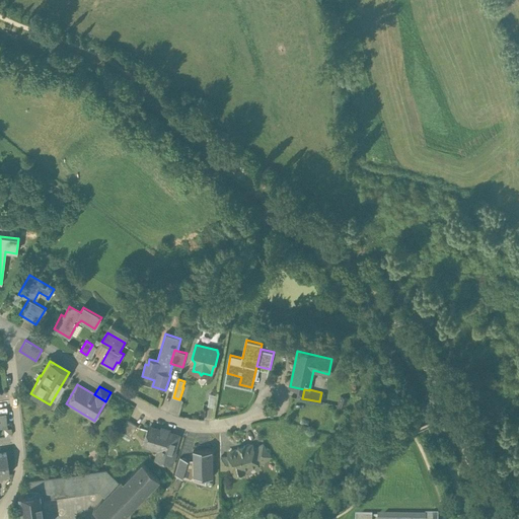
[(217,395),(210,393),(208,405),(215,406),(217,395)]
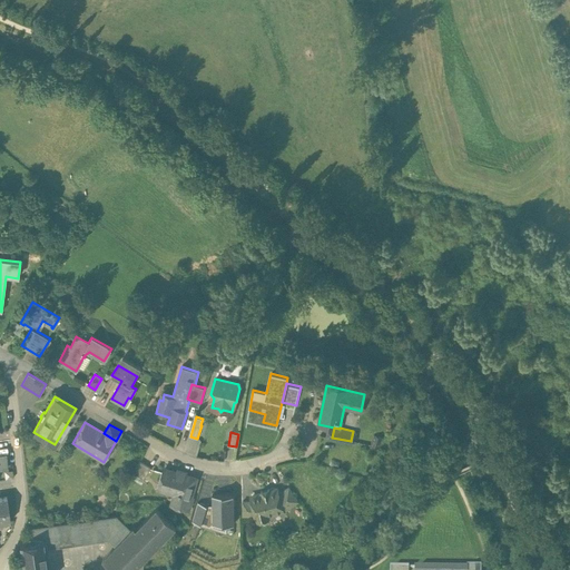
[(374,433),(371,443),(379,445),(382,436),(374,433)]
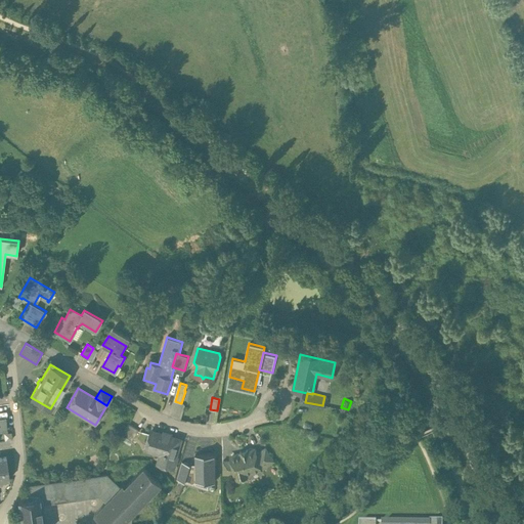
[(139,430),(129,423),(122,434),(133,440),(139,430)]
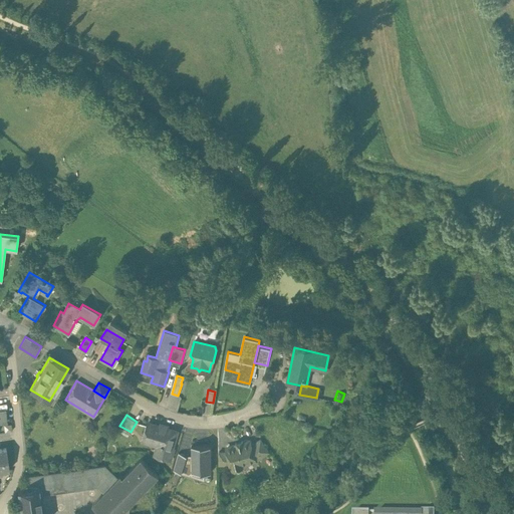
[(177,432),(148,423),(143,440),(153,443),(153,441),(162,444),(161,447),(163,447),(161,454),(171,457),(174,447),(172,447),(177,432)]
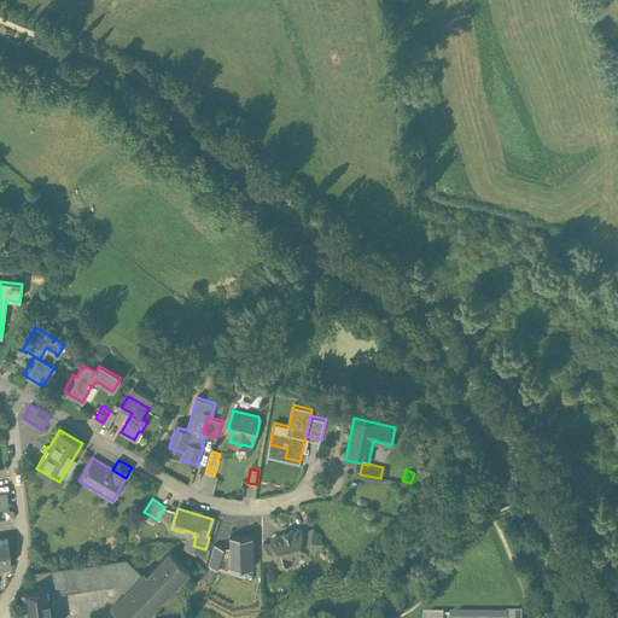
[(314,528),(303,535),(308,553),(324,542),(314,528)]
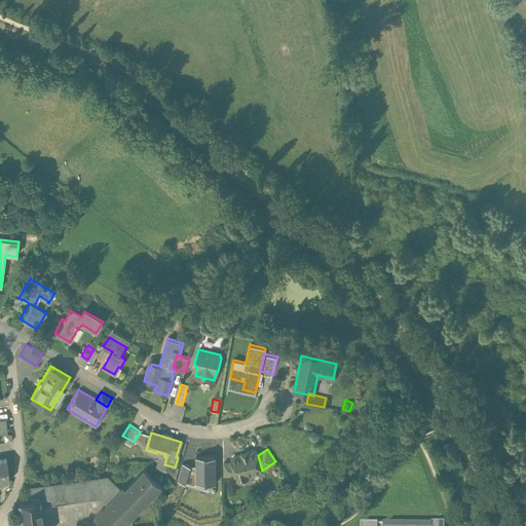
[(249,451),(240,453),(241,455),(232,457),(232,458),(233,462),(236,475),(246,473),(247,475),(262,471),(258,455),(257,452),(255,451),(249,453),(249,451)]
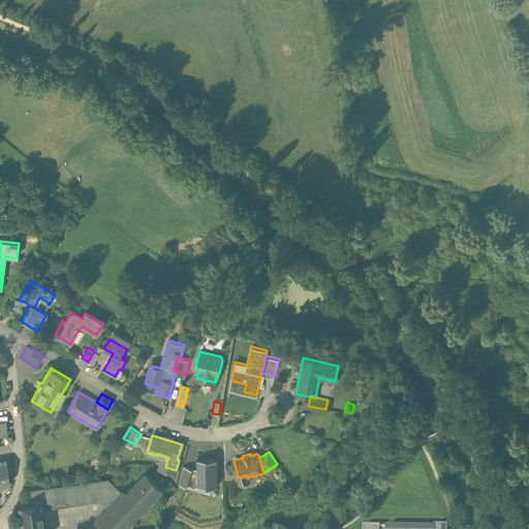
[(217,459),(197,459),(197,468),(197,486),(206,486),(217,486),(217,459)]
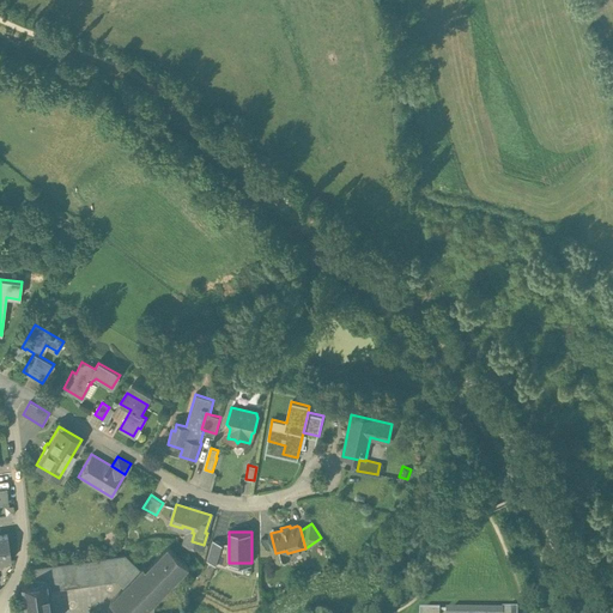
[(7,534),(0,534),(0,560),(11,560),(7,534)]
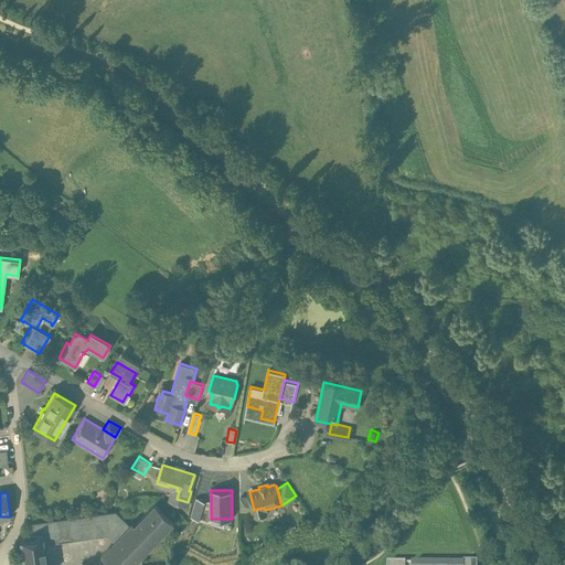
[(205,500),(196,497),(191,516),(200,519),(205,500)]
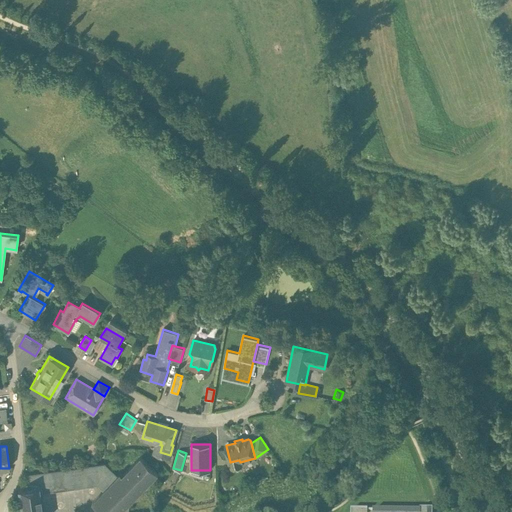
[(227,450),(218,450),(218,462),(230,462),(227,450)]
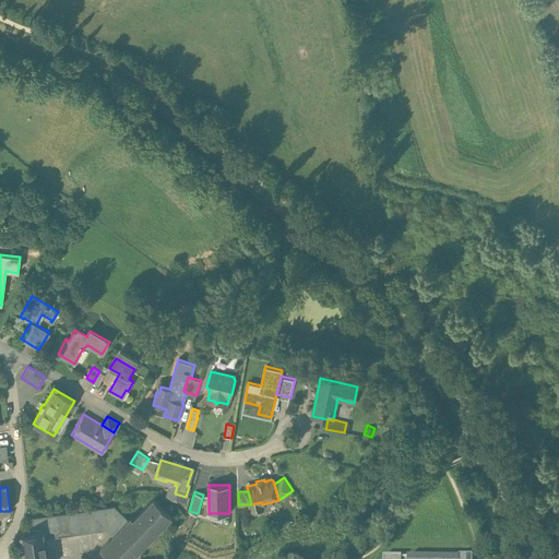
[(209,495),(203,495),(198,513),(217,520),(217,513),(209,513),(209,495)]
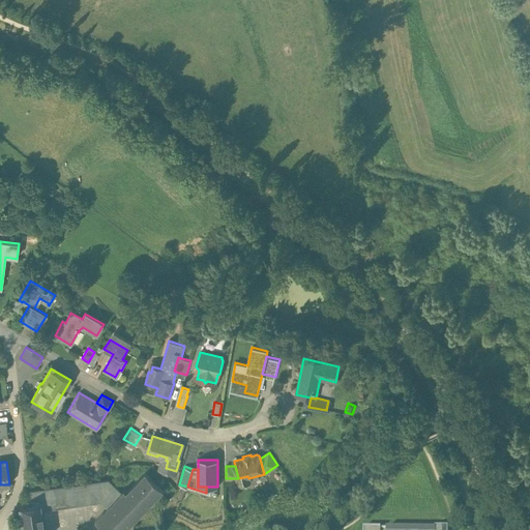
[(108,507),(96,520),(107,529),(123,529),(127,527),(129,525),(128,524),(135,518),(163,489),(146,473),(127,492),(125,490),(122,493),(112,503),(108,507)]
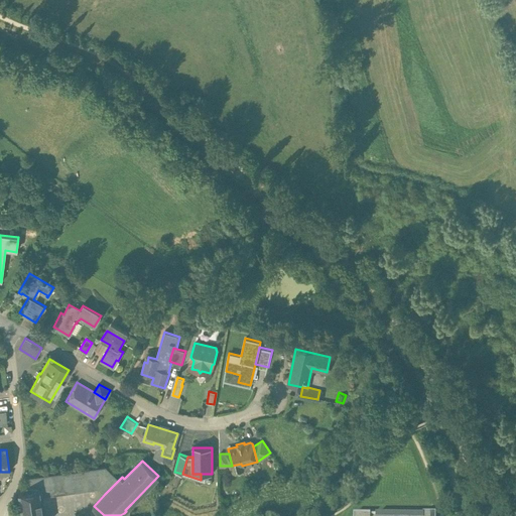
[(319,464),(314,479),(319,482),(326,467),(319,464)]
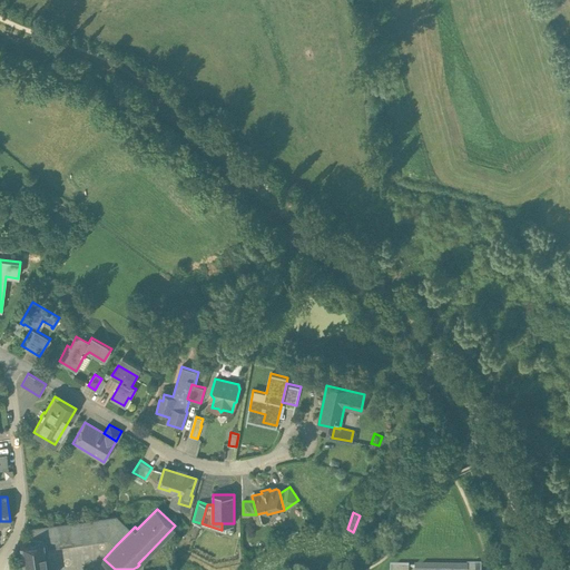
[(120,541),(131,530),(117,516),(27,528),(29,543),(42,542),(111,533),(120,541)]
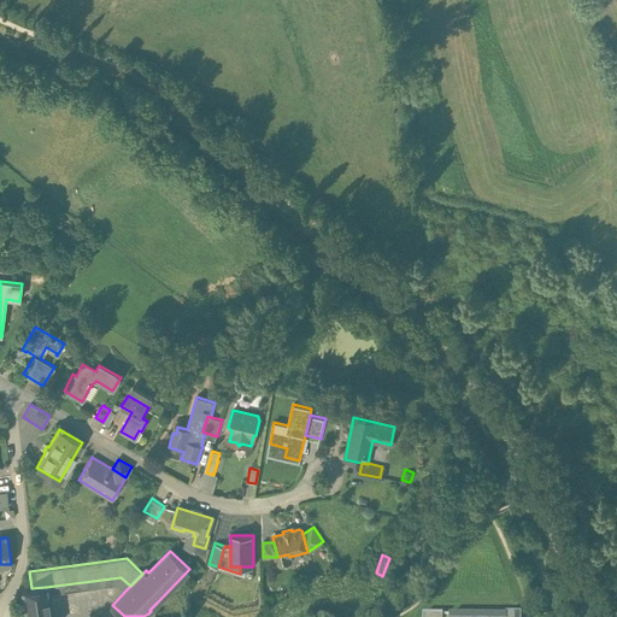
[(125,591),(130,586),(121,577),(46,587),(47,593),(118,583),(125,591)]
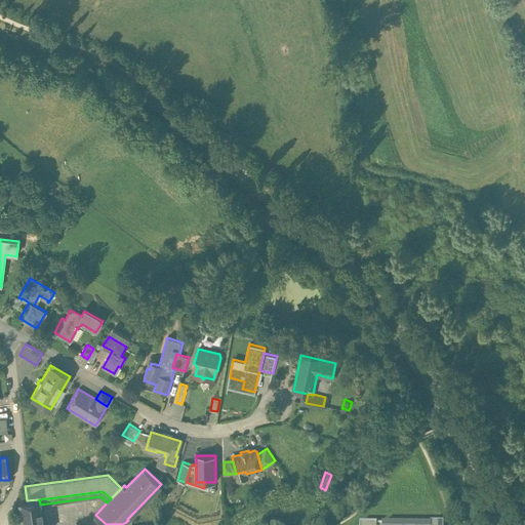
[(42,524),(40,505),(39,499),(27,500),(18,501),(22,524),(42,524)]
